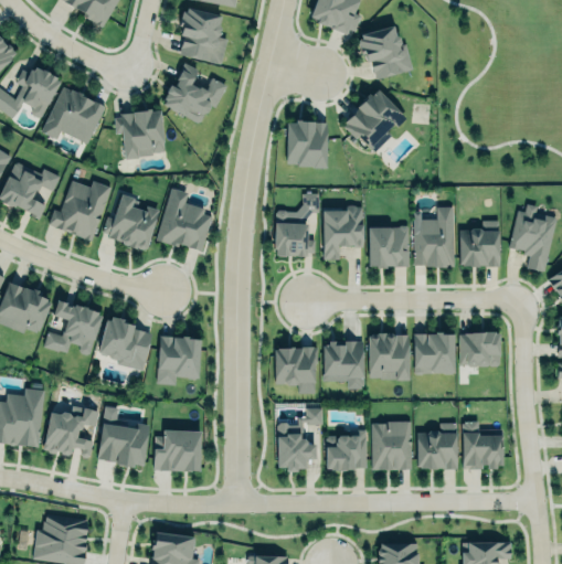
[(63,0),(85,13),(84,17),(104,28),(120,0),(63,0)]
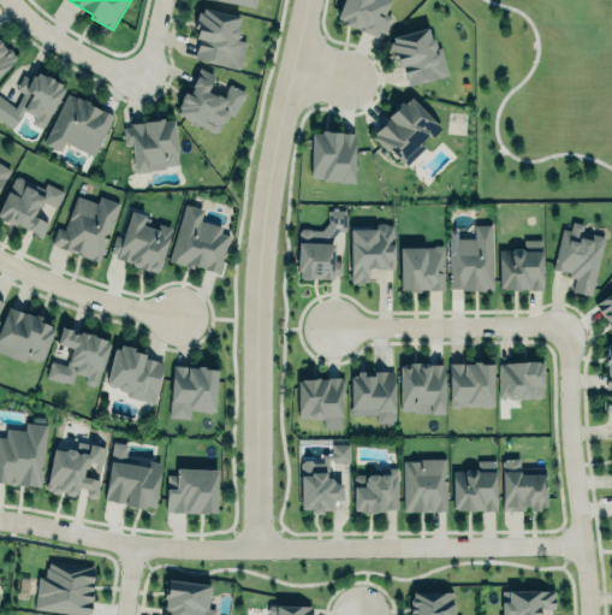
[(346,0),(339,23),(388,37),(394,17),(390,15),(393,0),(346,0)]
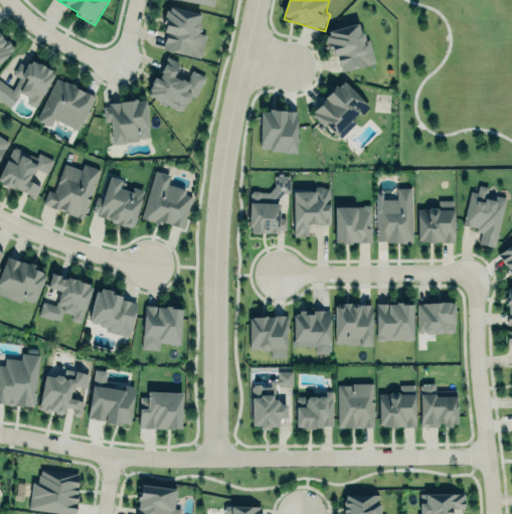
[(165,29),(167,21),(163,20),(167,6),(171,7),(172,3),(202,11),(197,33),(204,35),(199,55),(165,46),(168,33),(170,31),(165,29)]
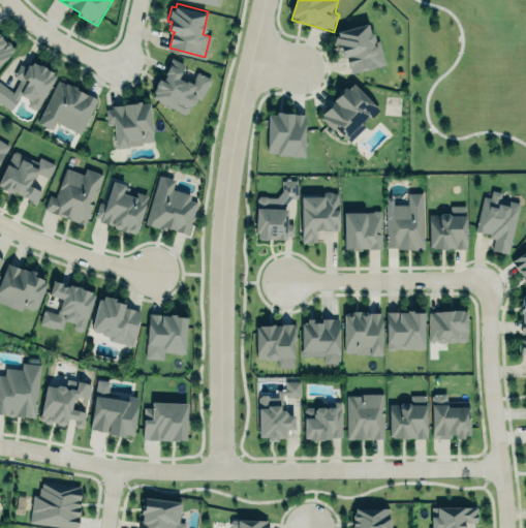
[(339,32),(369,25),(372,34),(375,35),(376,40),(376,41),(381,40),(388,65),(353,74),(351,68),(350,68),(348,58),(345,58),(344,56),(343,55),(342,51),(340,52),(336,37),(340,36),(339,32)]
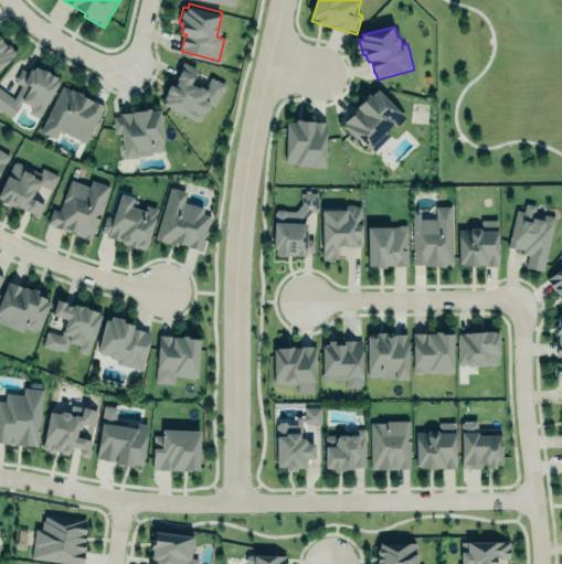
[(0,71),(18,53),(0,35),(0,71)]
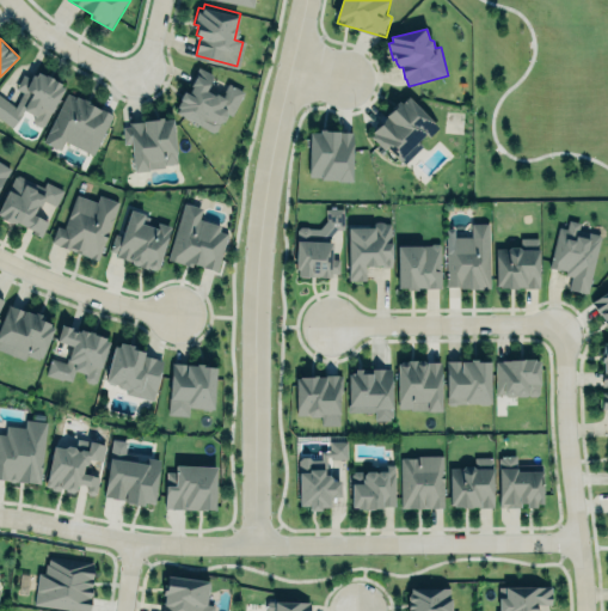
[(177,114),(217,134),(228,114),(234,117),(246,92),(231,84),(223,98),(209,91),(216,75),(200,68),(177,114)]
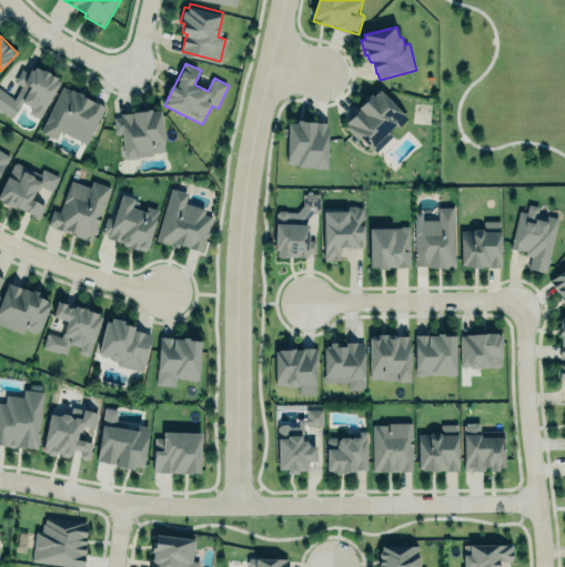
[(18,82),(23,70),(31,73),(32,70),(36,72),(37,68),(44,72),(44,71),(49,73),(52,74),(51,76),(56,78),(59,79),(58,81),(62,83),(43,117),(40,118),(34,115),(33,112),(34,109),(24,103),(24,102),(21,107),(20,105),(20,107),(12,102),(4,112),(0,108),(0,88),(11,97),(11,98),(18,101),(19,100),(17,99),(24,87),(18,82)]
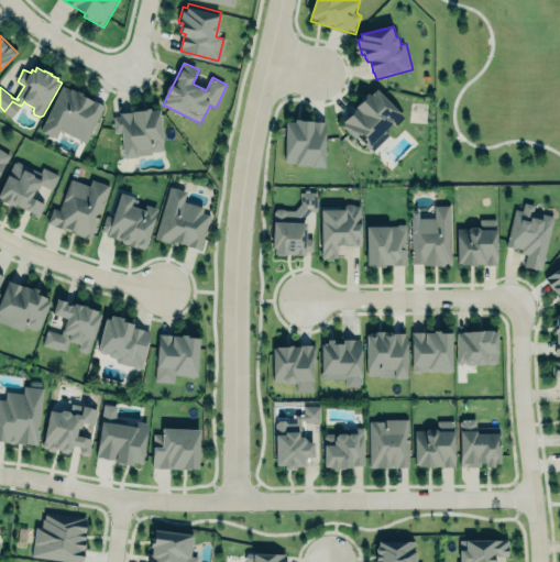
[(107,106),(89,143),(62,131),(58,139),(42,131),(64,86),(107,106)]
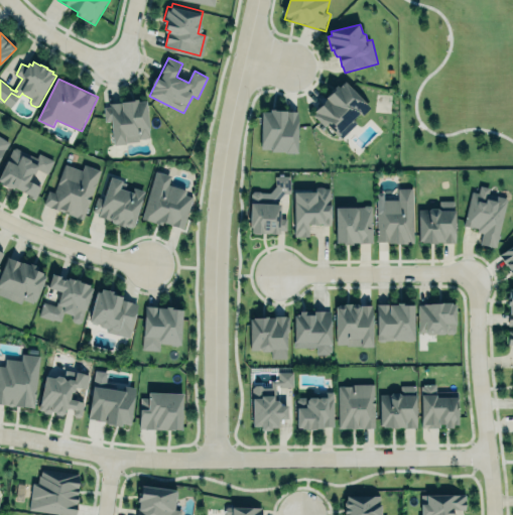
[(343,140),(358,123),(357,122),(371,106),(344,82),(314,115),(343,140)]
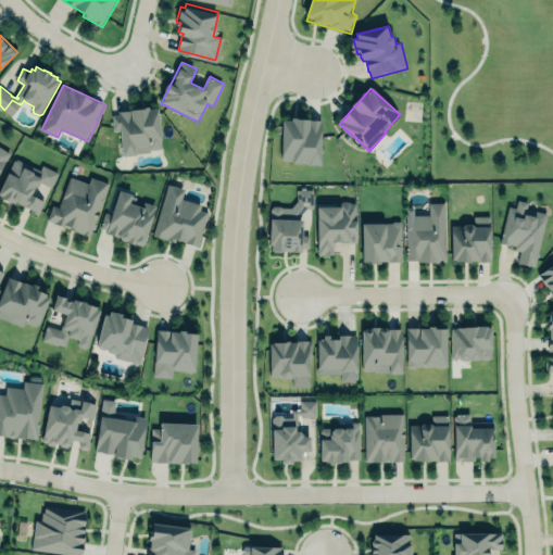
[(114,116),(121,115),(120,112),(150,108),(150,111),(160,109),(163,149),(151,150),(152,152),(137,153),(137,155),(124,158),(122,131),(115,133),(114,116)]
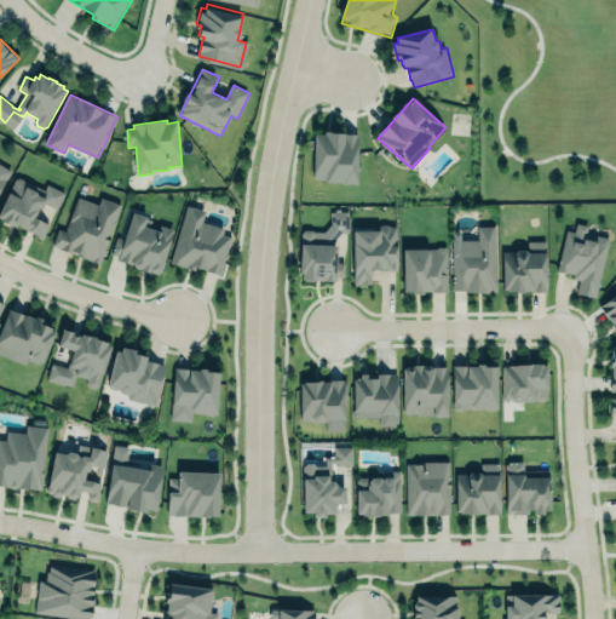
[(360,133),(358,184),(327,183),(327,181),(315,181),(316,137),(326,137),(326,132),(360,133)]
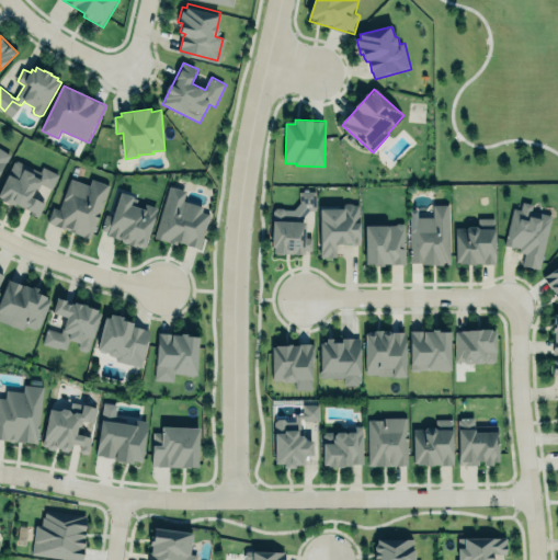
[(0,175),(11,155),(0,149),(0,175)]
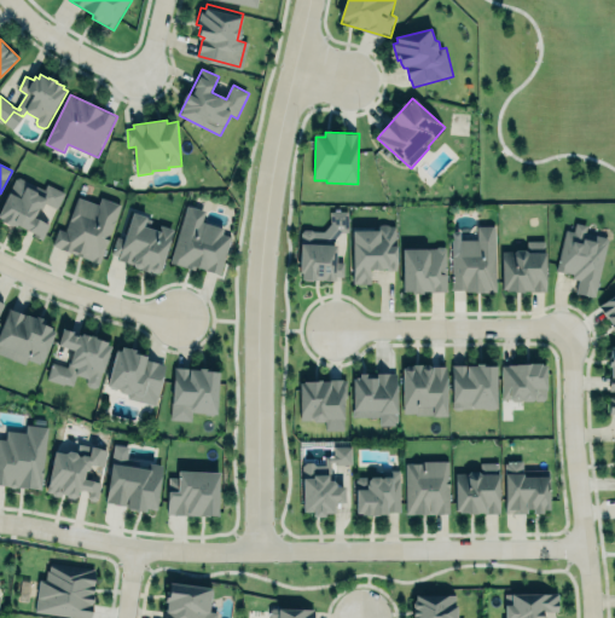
[(0,218),(0,215),(11,194),(17,179),(21,178),(46,190),(50,184),(67,194),(59,209),(47,204),(44,211),(41,209),(38,218),(51,225),(45,241),(35,237),(36,235),(18,227),(13,226),(13,227),(11,227),(6,225),(4,223),(4,221),(0,218)]
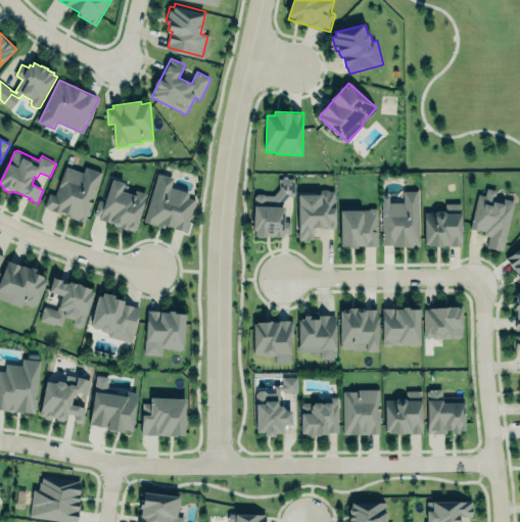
[(67,168),(85,174),(87,168),(104,174),(86,223),(74,218),(69,218),(62,214),(57,212),(52,210),(51,209),(46,207),(51,193),(57,195),(67,168)]
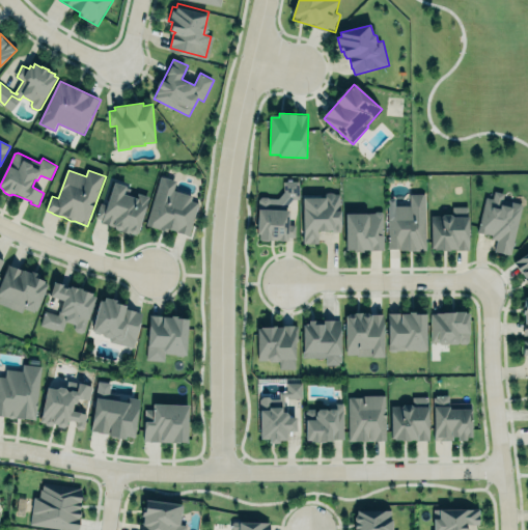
[(162,176),(177,180),(175,191),(194,196),(193,200),(201,203),(192,235),(170,230),(169,231),(148,225),(162,176)]
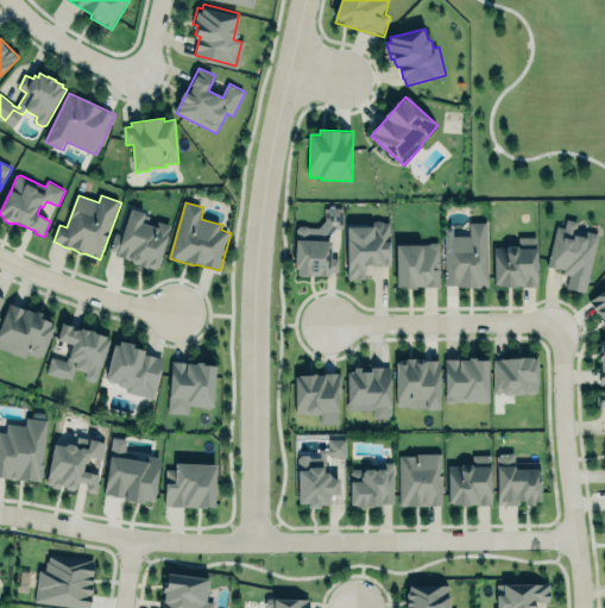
[(332,243),(332,258),(340,258),(339,273),(332,273),(332,277),(298,276),(298,270),(296,269),(298,230),(301,226),(308,227),(310,229),(312,234),(321,234),(327,227),(327,210),(345,208),(345,229),(333,229),(327,237),(327,242),(332,243)]
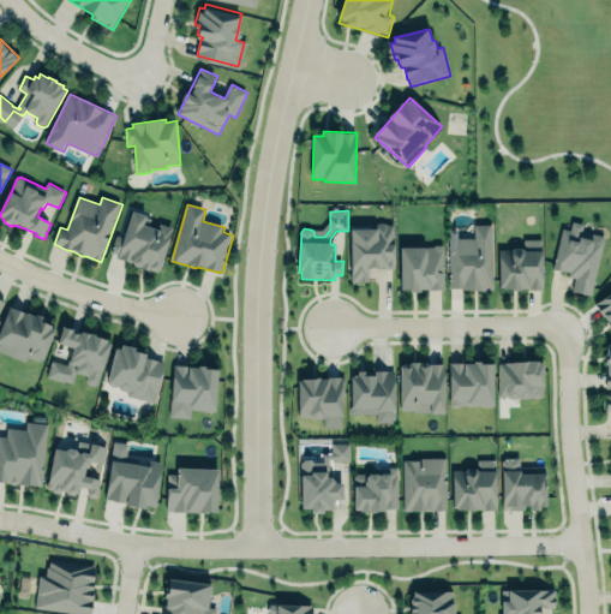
[(135,213),(153,219),(150,224),(160,227),(161,224),(174,228),(161,272),(160,270),(157,273),(153,272),(151,269),(150,272),(142,269),(143,267),(141,268),(136,267),(135,263),(119,258),(120,255),(114,252),(119,237),(126,239),(135,213)]
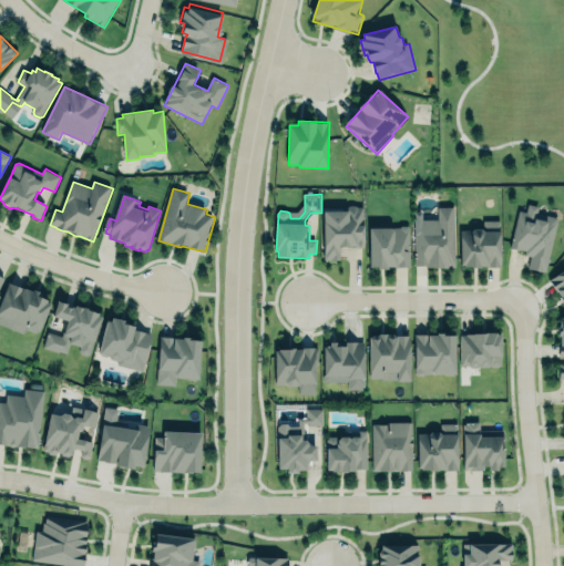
[(521,211),(527,213),(530,204),(541,207),(540,214),(561,218),(547,273),(545,271),(545,273),(530,269),(533,257),(526,255),(527,250),(521,249),(521,250),(515,249),(512,248),(521,211)]
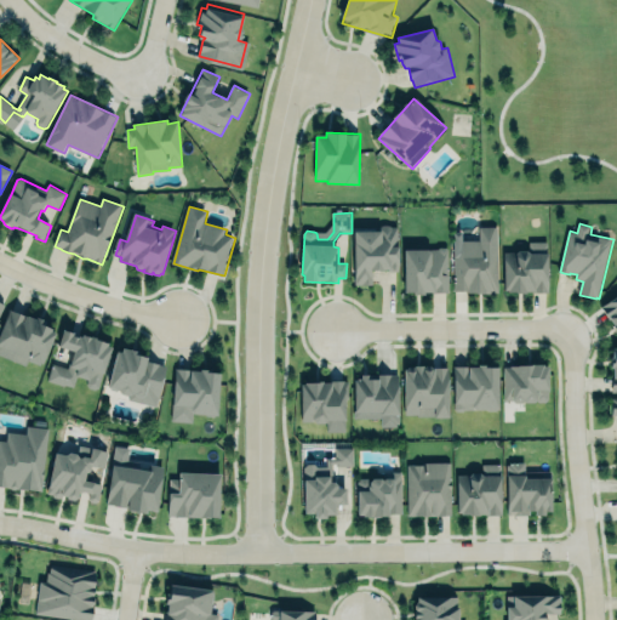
[(355,232),(380,232),(380,228),(384,226),(388,226),(390,226),(393,227),(399,227),(400,272),(383,271),(372,271),(373,285),(363,285),(356,285),(355,232)]
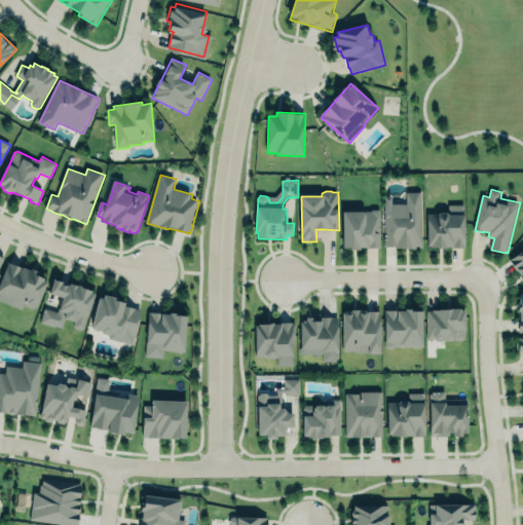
[(408,193),(423,193),(423,248),(421,248),(421,249),(398,249),(398,248),(386,248),(386,204),(408,204),(408,193)]
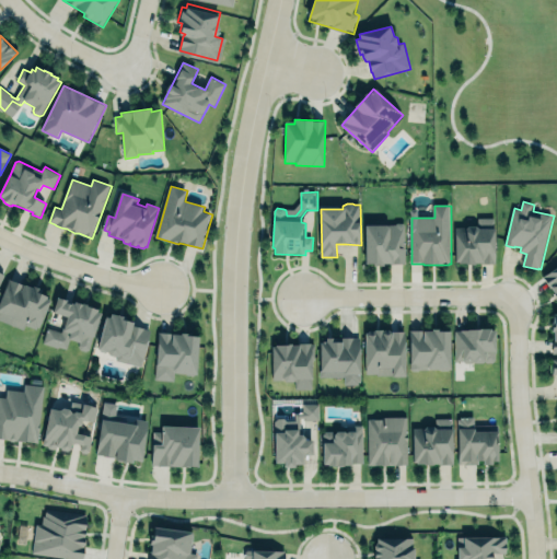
[(456,229),(456,264),(461,264),(461,265),(477,265),(477,264),(484,264),(489,266),(498,266),(497,217),(478,218),(479,229),(477,226),(470,226),(467,229),(456,229)]
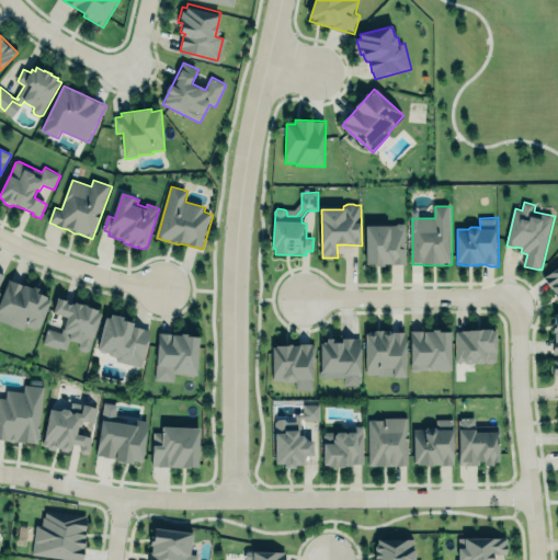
[(406,265),(407,226),(366,225),(366,265),(406,265)]
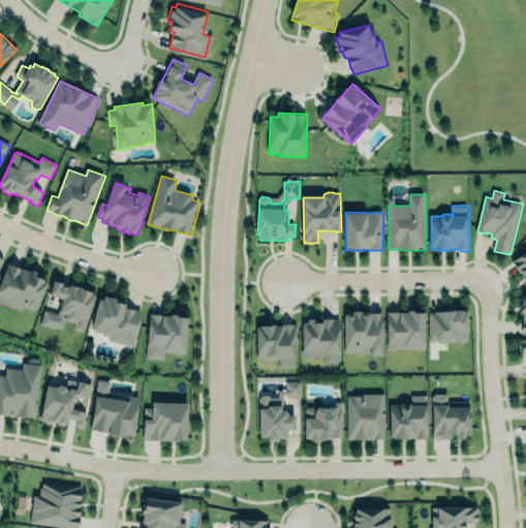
[(525,277),(516,262),(525,255),(525,277)]
